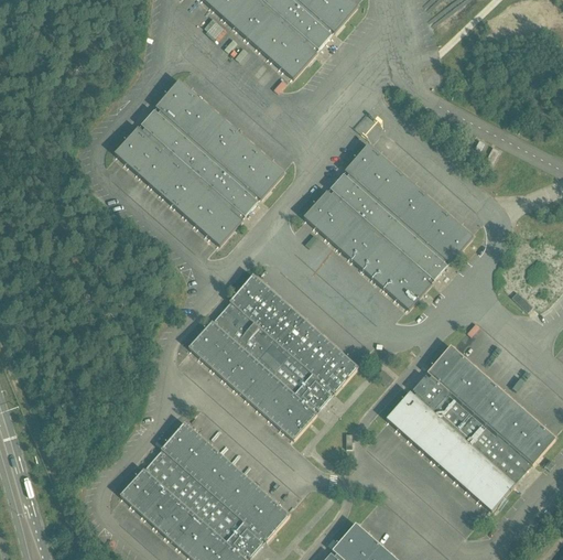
[(205,0),(293,78),(315,53),(314,51),(316,49),(317,49),(331,34),(329,33),(332,30),(334,32),(357,6),(350,0),(205,0)]
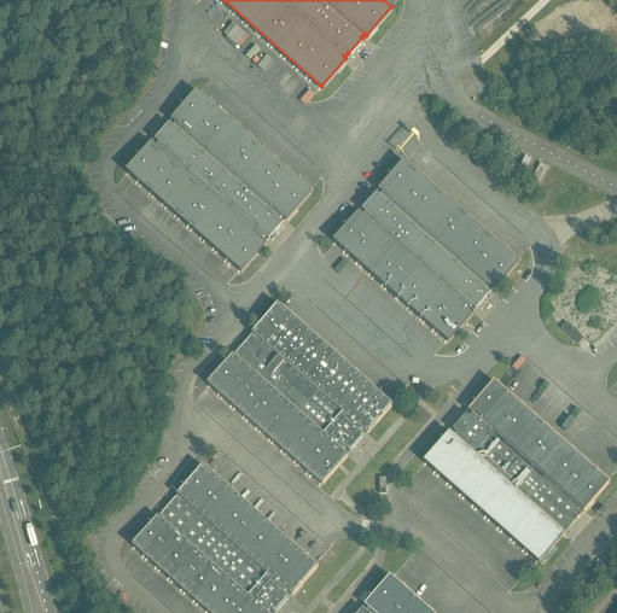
[(126,167),(240,268),(266,240),(263,239),(266,235),(267,237),(281,220),(281,219),(284,216),(286,217),(310,190),(196,88),(170,116),(172,117),(169,121),(168,120),(153,136),(155,136),(151,140),(150,139),(126,167)]
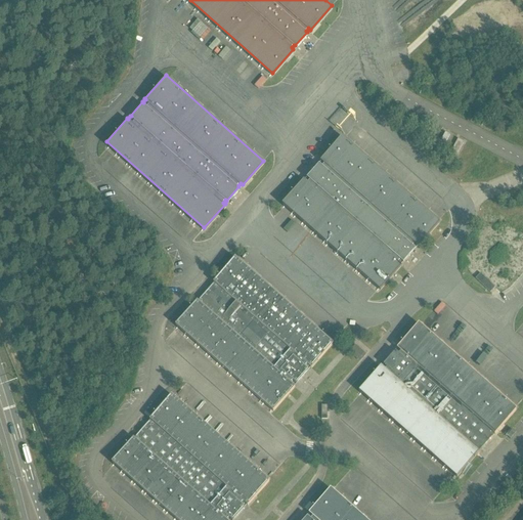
[(448,135),(441,131),(434,143),(441,147),(448,135)]
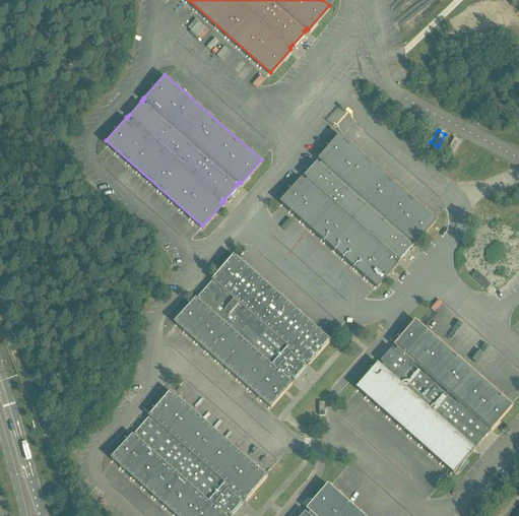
[(279,199),(377,284),(398,260),(396,259),(399,257),(400,257),(412,244),(411,243),(413,241),(414,242),(436,218),(338,133),(318,156),(319,157),(317,160),(316,159),(304,174),(305,175),(303,177),(301,176),(279,199)]
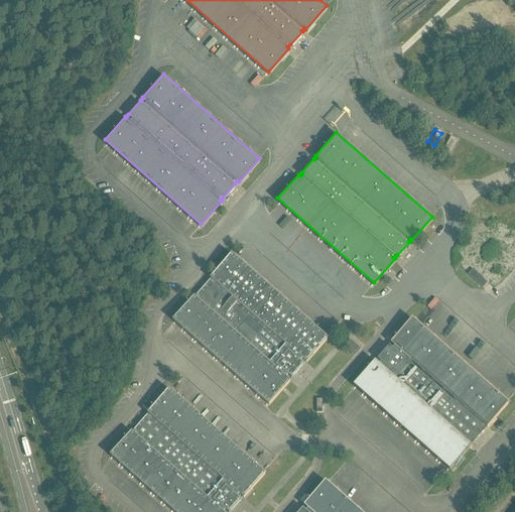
[(451,133),(443,145),(449,148),(456,136),(451,133)]
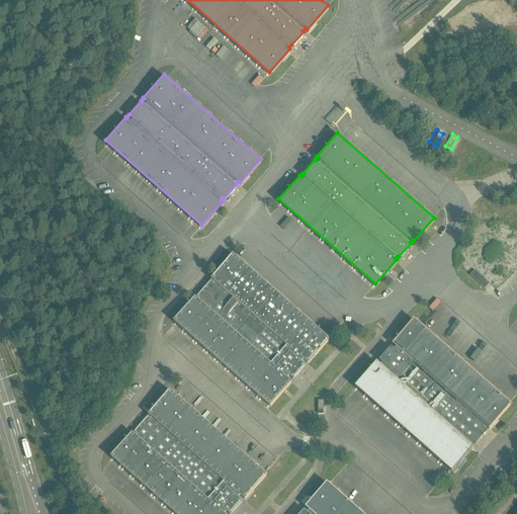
[(173,319),(270,404),(329,337),(232,252),(173,319)]
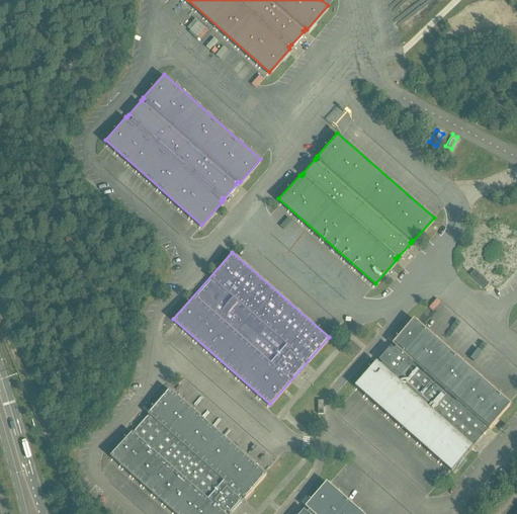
[(475,266),(469,271),(484,285),(489,280),(475,266)]
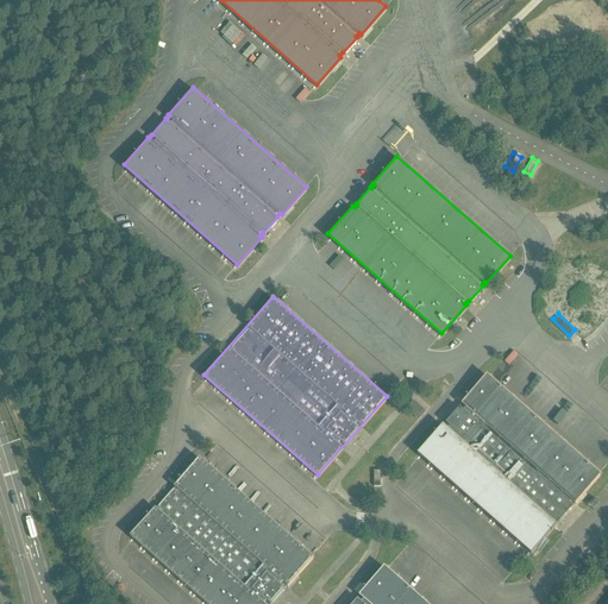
[(418,450),(531,549),(599,472),(486,372),(418,450)]
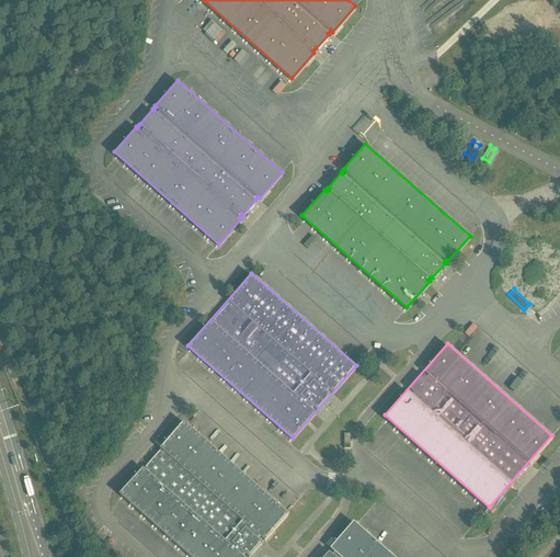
[(120,491),(194,556),(248,556),(287,512),(183,419),(120,491)]
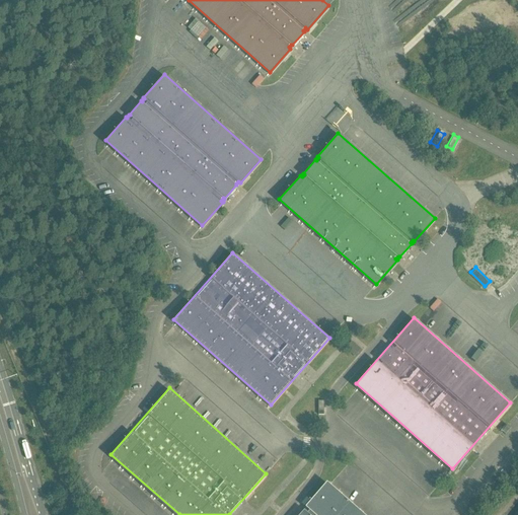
[(87,422),(84,417),(75,424),(79,429),(87,422)]
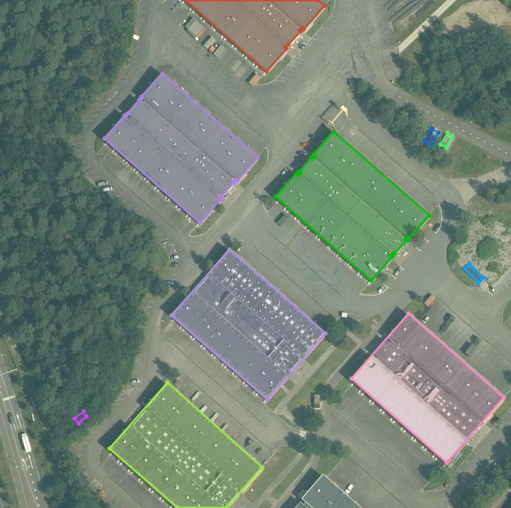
[(360,507),(322,474),(292,507),(360,507)]
